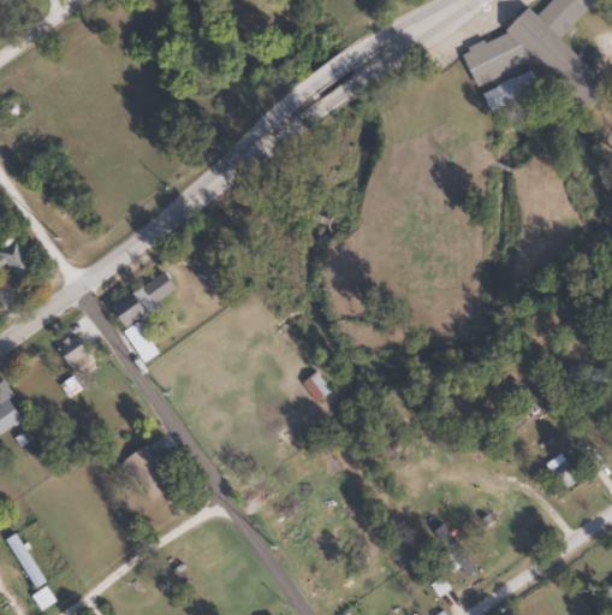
[(474,84),(518,69),(532,57),(581,110),(588,107),(605,90),(604,84),(559,37),(576,31),(574,25),(588,12),(583,0),(553,0),(535,17),(528,9),(522,11),(504,28),(505,34),(475,43),(464,54),(474,84)]
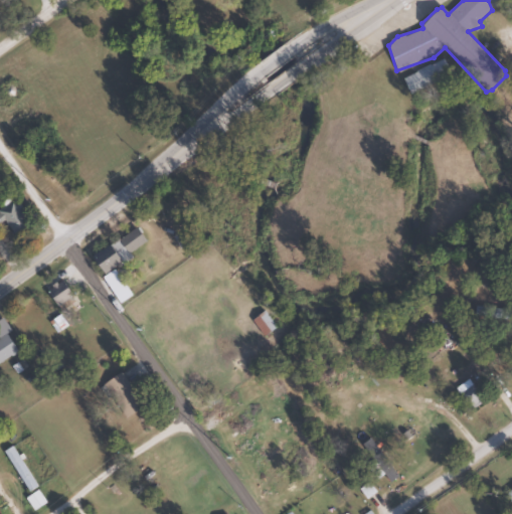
[(16,234),(33,224),(17,198),(0,208),(0,237),(3,236),(0,230),(0,228),(9,223),(16,234)]
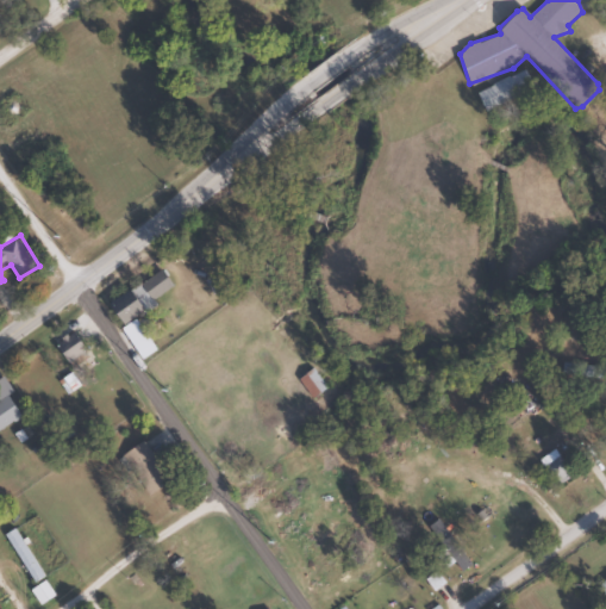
[(108,300),(143,359),(158,350),(136,311),(174,289),(163,268),(108,300)]
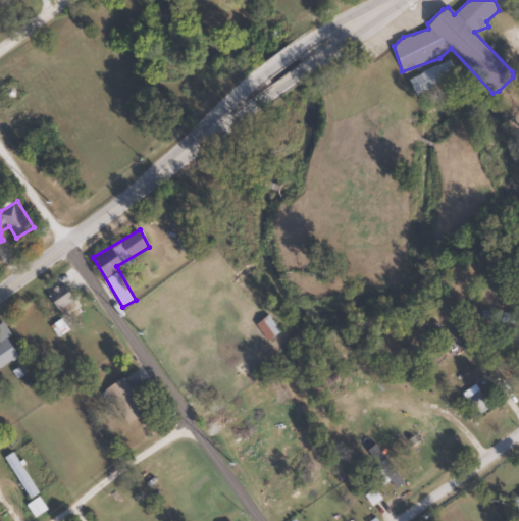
[(62,311),(78,298),(63,282),(49,296),(62,311)]
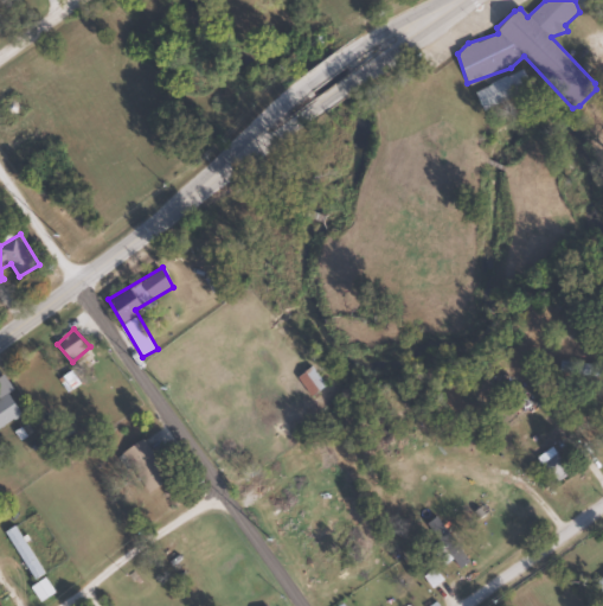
[(559,374),(589,380),(592,364),(563,358),(559,374)]
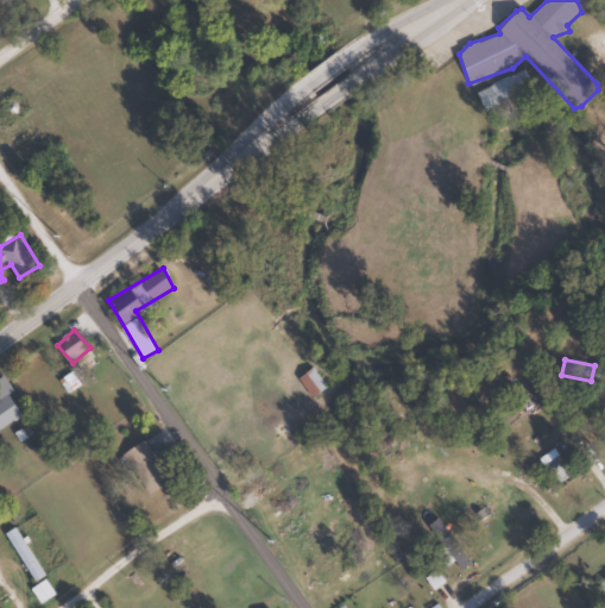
[(329,387),(314,365),(298,376),(314,397),(329,387)]
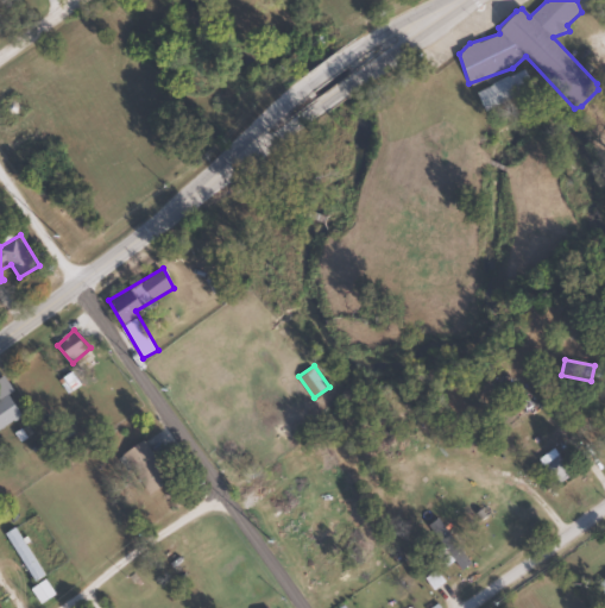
[(0,430),(24,418),(10,394),(16,390),(6,375),(0,378),(0,397),(4,403),(0,405),(0,430)]
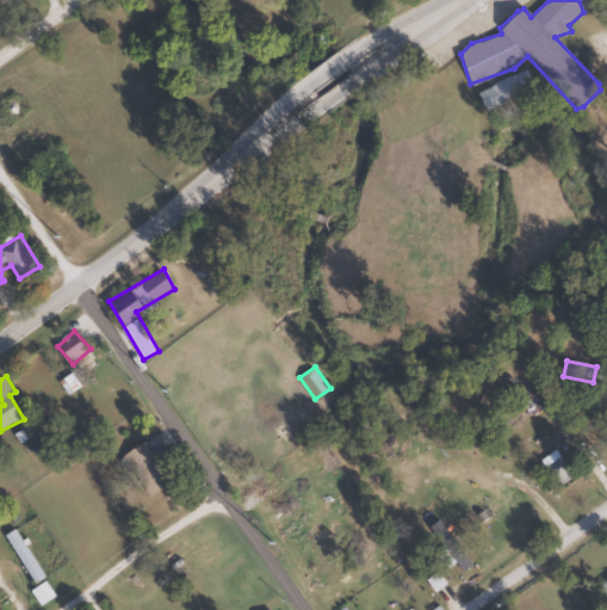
[(173,481),(146,442),(124,456),(153,497),(173,481)]
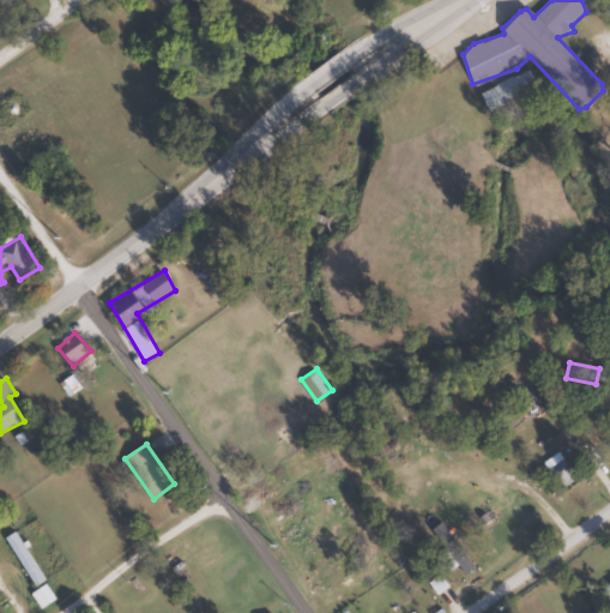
[(580,475),(559,451),(544,464),(565,488),(580,475)]
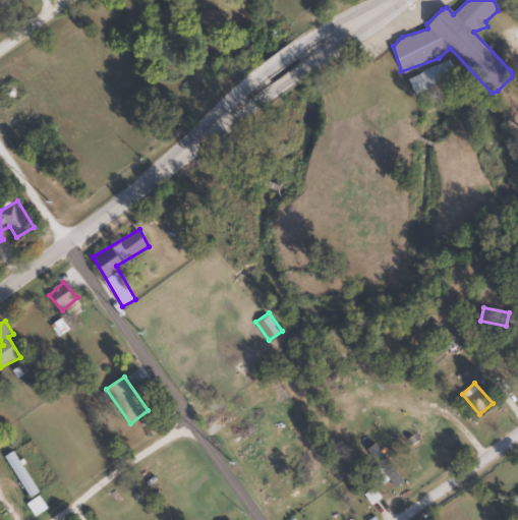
[(6,455),(31,496),(39,490),(14,450),(6,455)]
